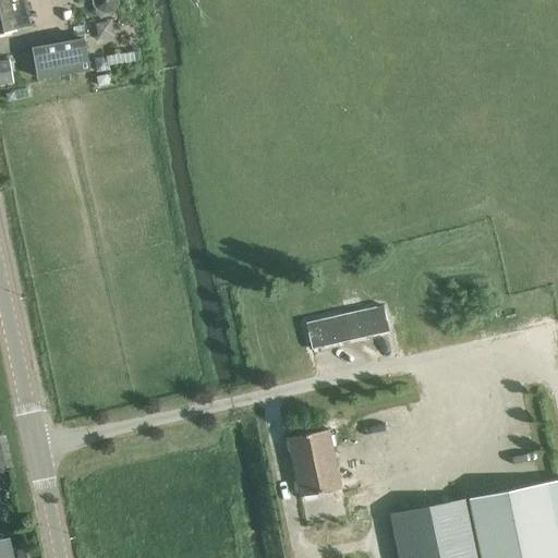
[(26,0),(0,0),(0,32),(32,26),(26,0)]
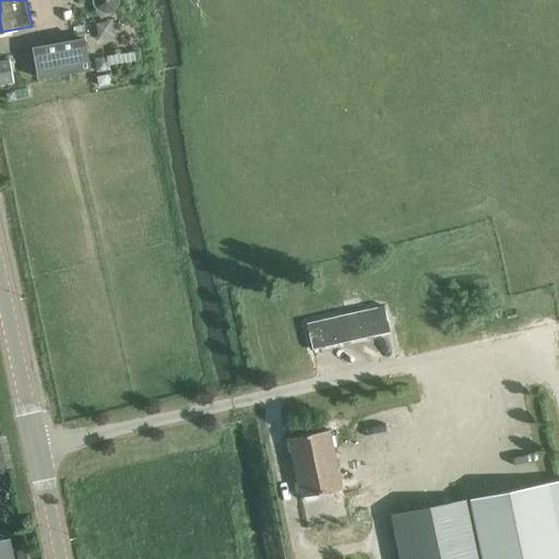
[(94,0),(94,6),(105,13),(113,8),(113,0),(94,0)]
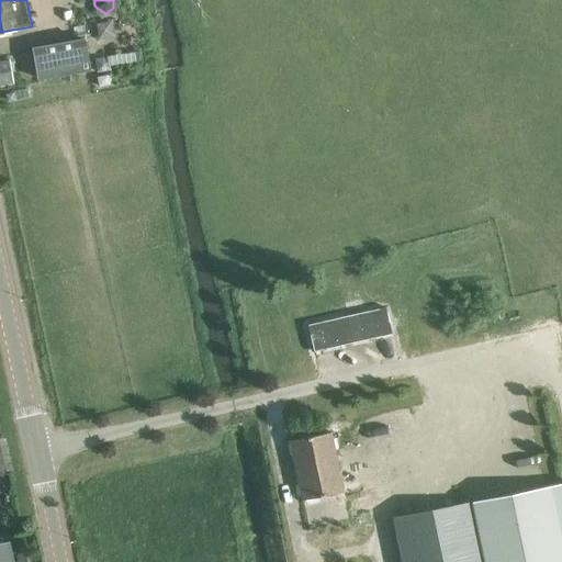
[(38,78),(89,68),(90,68),(85,40),(33,49),(38,78)]
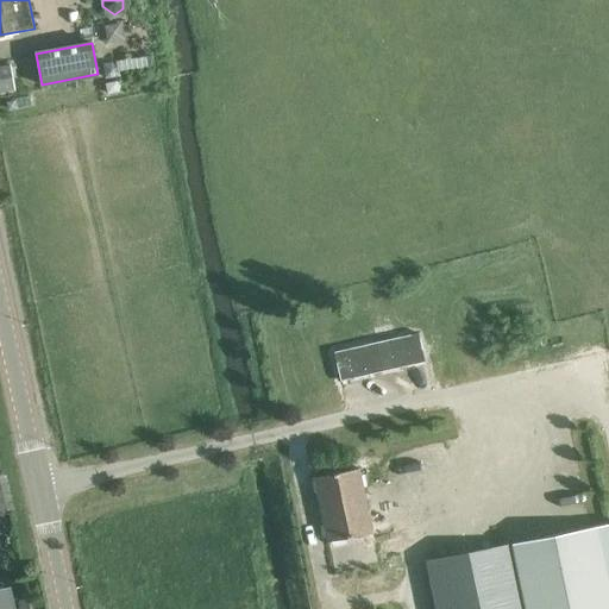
[(111,63),(104,64),(106,77),(119,75),(118,68),(111,63)]
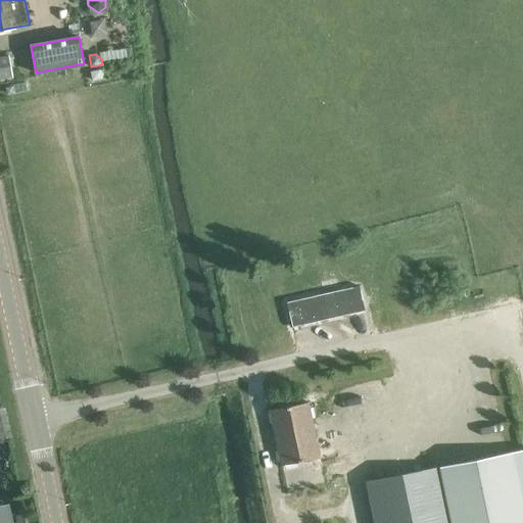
[(0,78),(13,76),(9,56),(0,57),(0,78)]
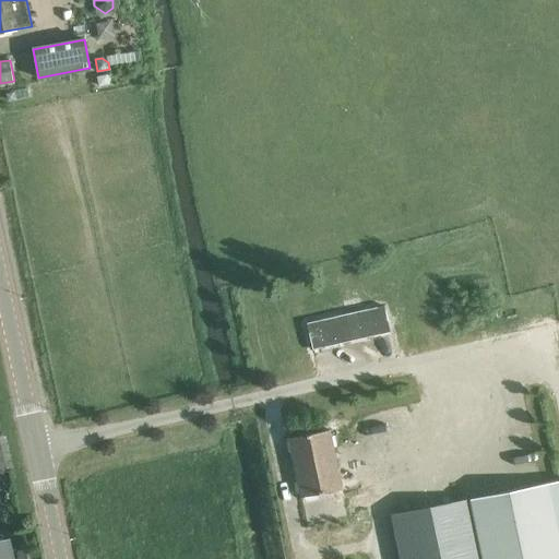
[(107,75),(97,76),(98,85),(108,84),(107,75)]
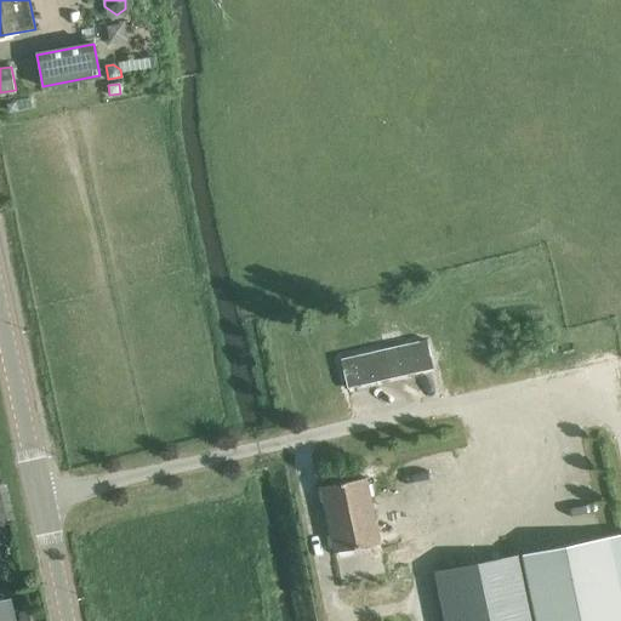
[(341,359),(347,388),(433,369),(426,340),(341,359)]
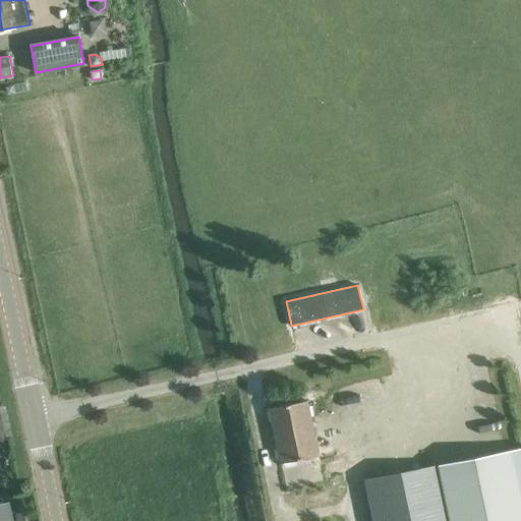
[(281,464),(319,456),(306,401),(269,408),(281,464)]
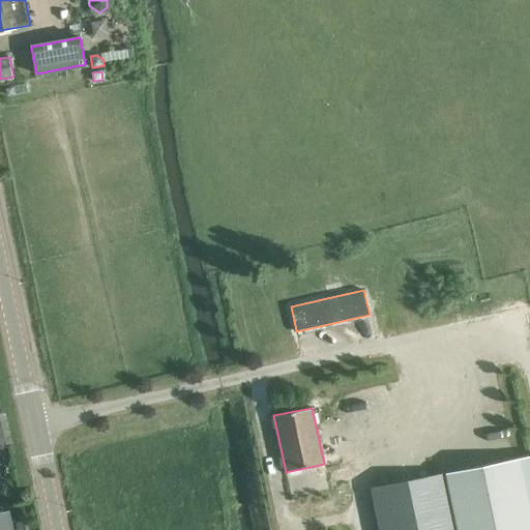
[(529,529),(529,507),(520,458),(445,473),(455,529),(529,529)]
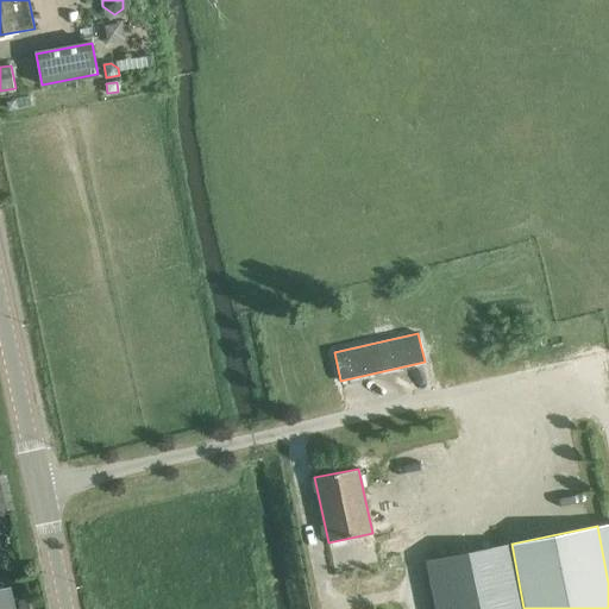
[(435,608),(523,608),(512,544),(427,560),(435,608)]
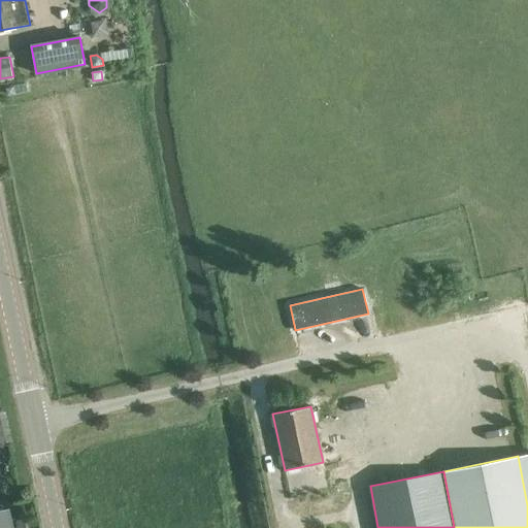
[(0,527),(24,527),(21,505),(0,509),(0,527)]
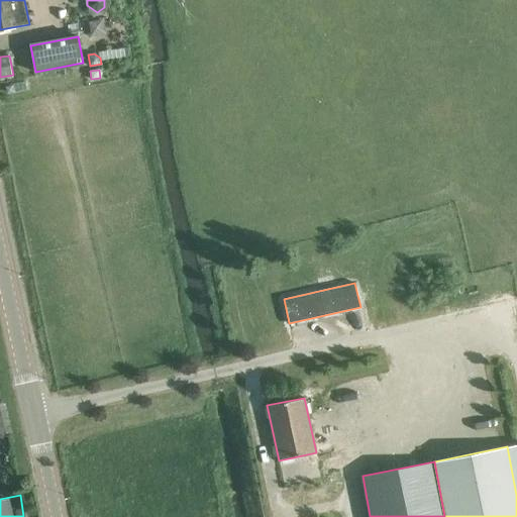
All buildings are outlined.
